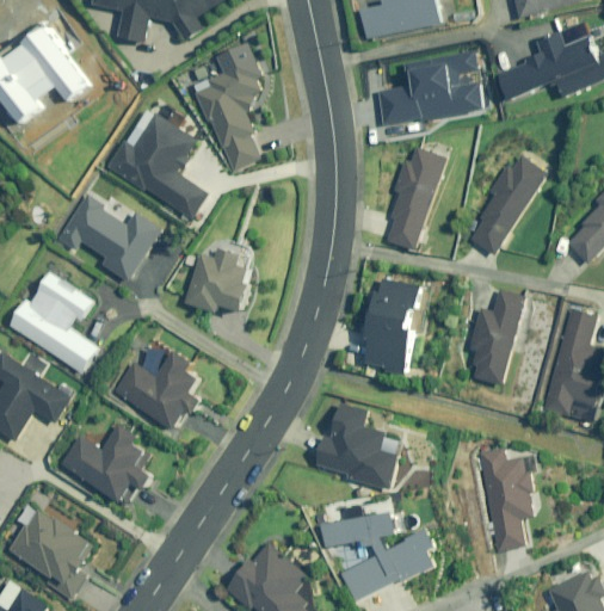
[(94,0),(96,5),(123,11),(118,36),(145,43),(149,17),(171,23),(183,42),(204,29),(196,16),(221,0),(94,0)]
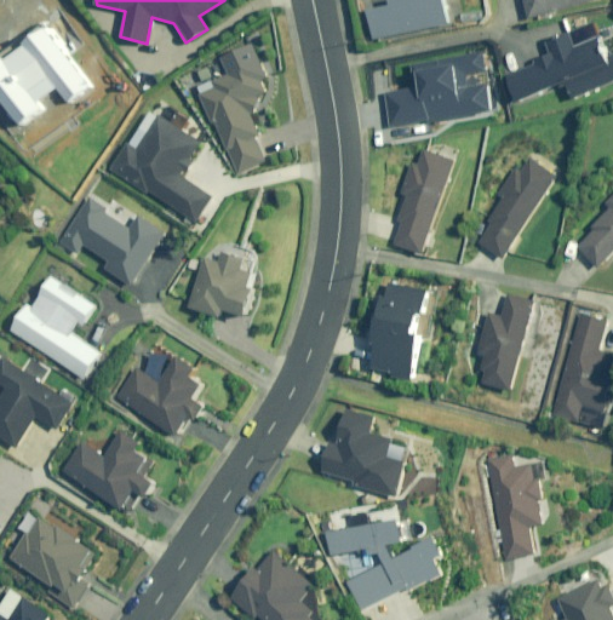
[(390,0),(391,5),(367,10),(372,38),(448,23),(442,0),(390,0)]
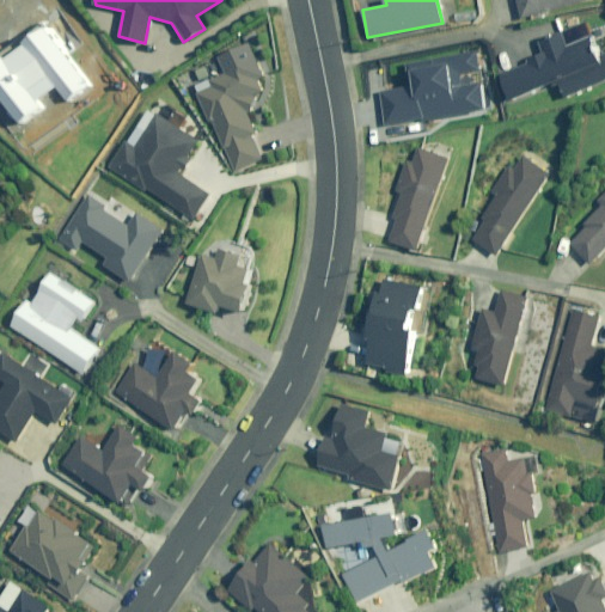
[(514,0),(520,18),(591,0),(590,0),(514,0)]
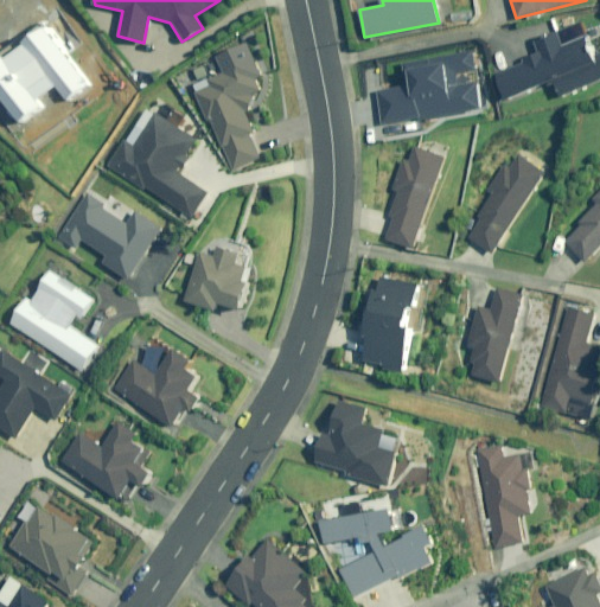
[(523,61),(524,63),(495,75),(505,101),(550,82),(557,98),(599,80),(599,51),(594,53),(587,37),(583,38),(576,21),(547,34),(553,48),(523,61)]
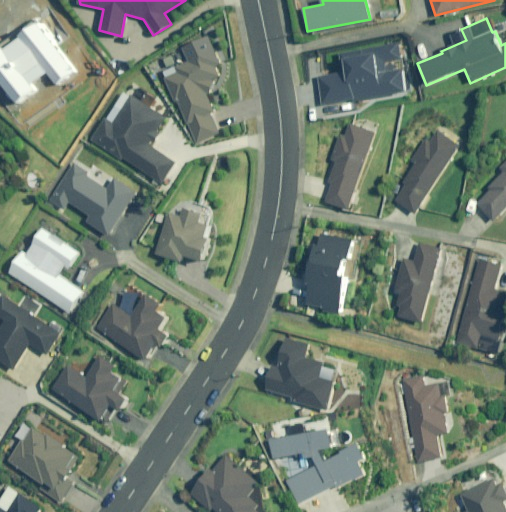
[(67,72),(29,22),(10,36),(12,38),(0,46),(0,92),(10,106),(32,90),(27,83),(40,73),(49,85),(67,72)]
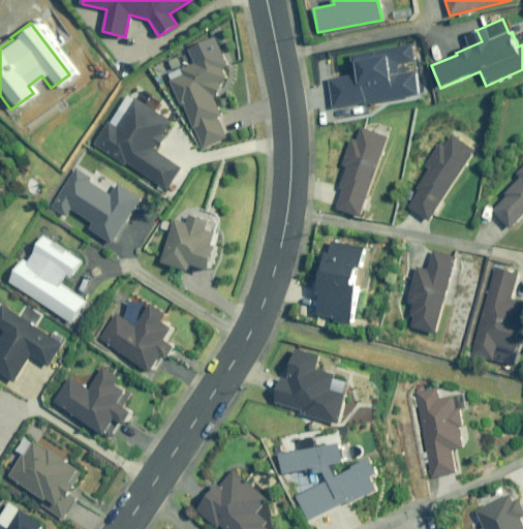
[(170,80),(167,81),(203,149),(226,137),(217,117),(223,114),(214,96),(227,80),(227,61),(220,48),(222,47),(215,29),(206,33),(209,39),(187,51),(191,60),(166,73),(170,80)]
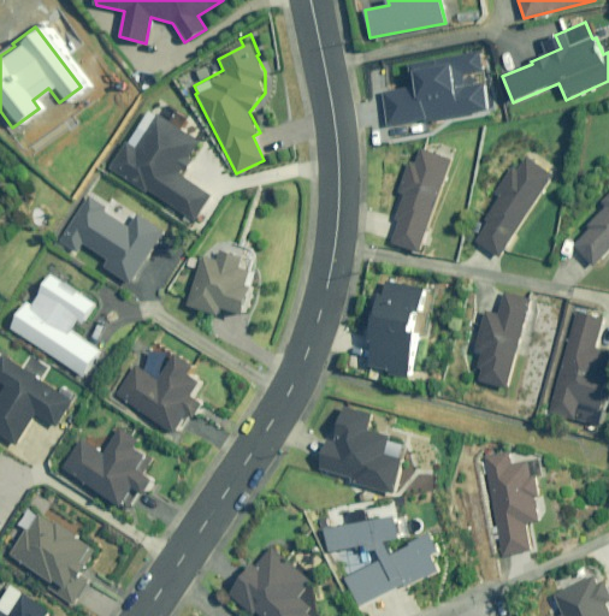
[(373,95),(378,126),(478,110),(473,83),(445,88),(444,76),(474,70),(472,54),(402,66),(407,89),(373,95)]
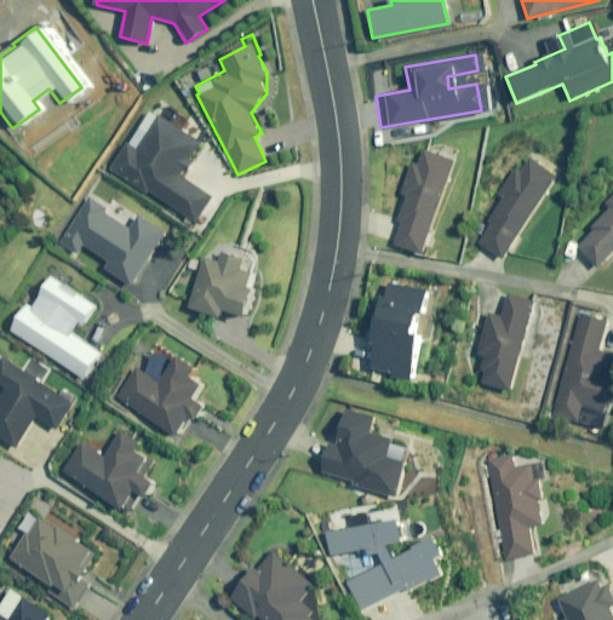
[(145,190),(167,205),(173,208),(195,224),(215,196),(179,173),(183,170),(185,172),(193,161),(190,159),(201,143),(156,113),(135,147),(126,141),(107,170),(143,194),(145,190)]
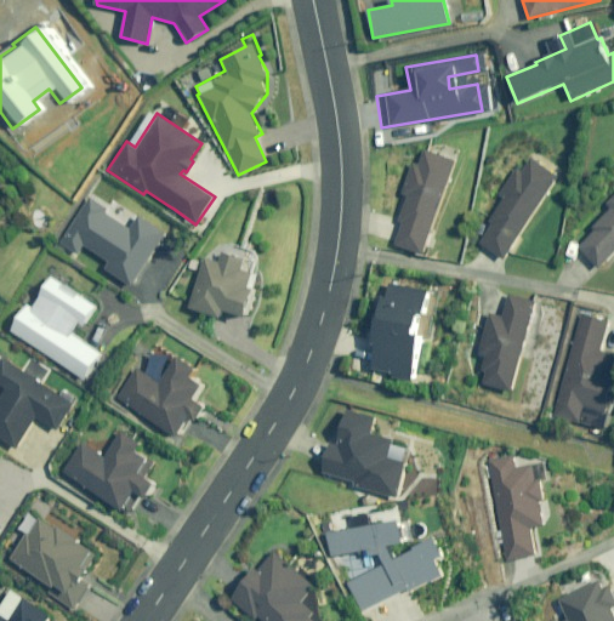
[(397,222),(401,222),(393,245),(425,255),(453,160),(421,152),(418,165),(409,163),(399,194),(405,197),(397,222)]
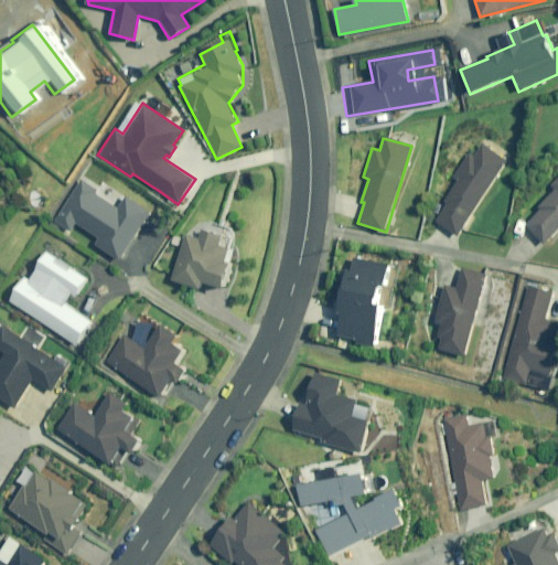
[(441,201),(444,202),(432,221),(455,236),(504,160),(478,144),(470,155),(464,152),(449,177),(454,180),(441,201)]
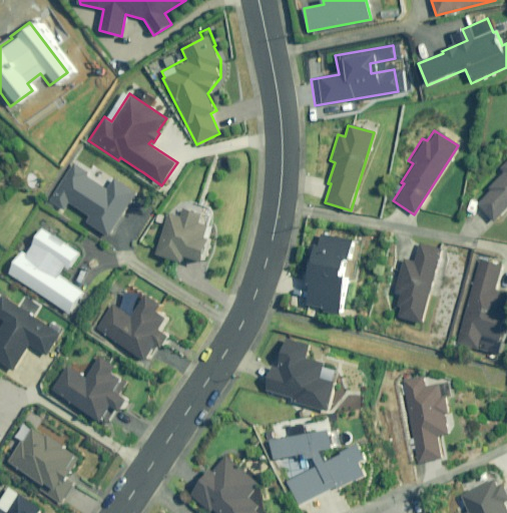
[(486,187),(488,189),(474,204),(492,221),(506,206),(506,156),(496,168),(500,172),(486,187)]
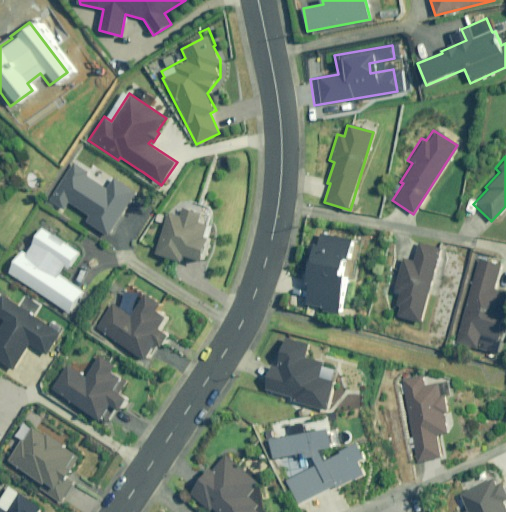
[(67,202),(89,216),(85,221),(107,236),(136,192),(114,178),(106,190),(70,166),(48,200),(62,209),(67,202)]
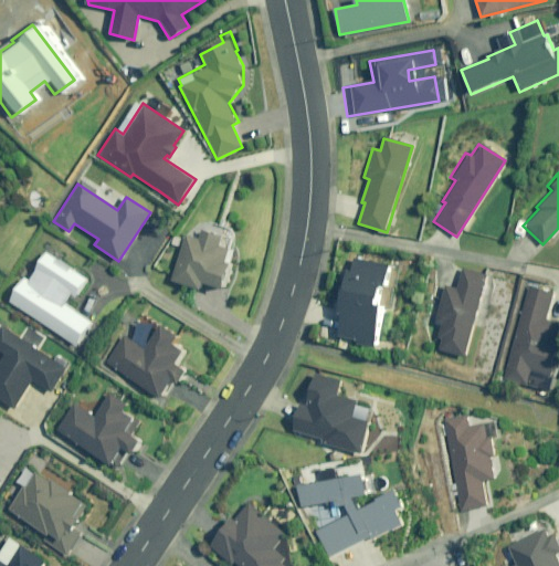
[(228,249),(218,245),(220,237),(197,229),(193,237),(181,233),(167,279),(198,290),(200,282),(223,290),(232,263),(223,261),(228,249)]
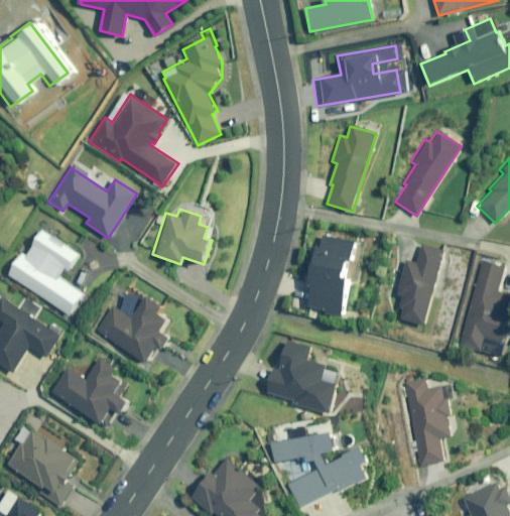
[(65,277),(60,274),(65,267),(70,271),(80,255),(42,230),(25,256),(21,254),(8,275),(71,315),(84,294),(62,280),(65,277)]
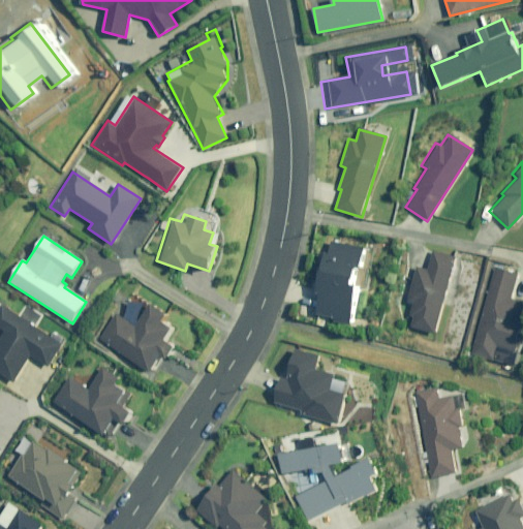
[(325,272),(315,313),(337,318),(337,320),(356,324),(371,251),(332,242),(329,253),(325,252),(320,271),(325,272)]
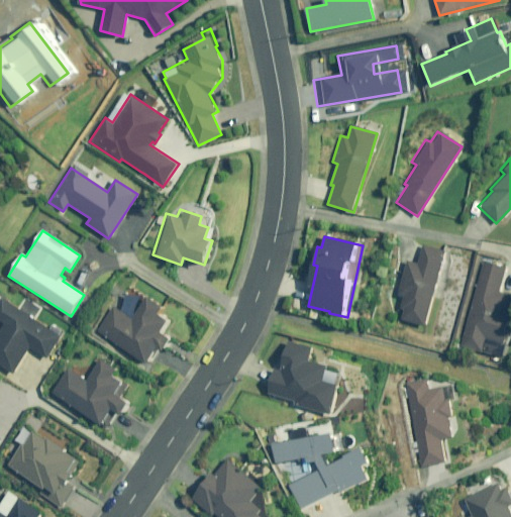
[(396,308),(401,309),(399,319),(423,326),(444,252),(419,245),(414,264),(403,261),(394,295),(400,296),(396,308)]
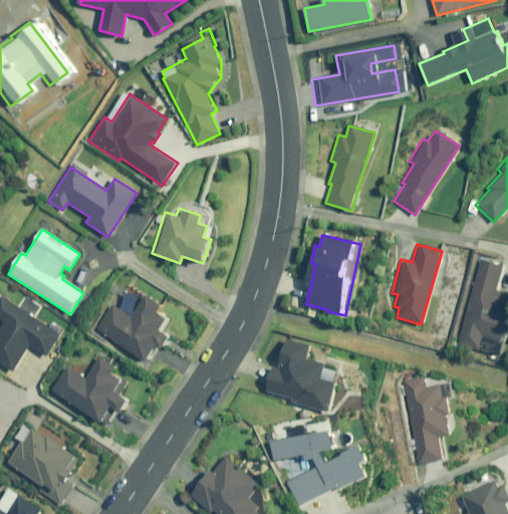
[(507,304),(507,293),(493,289),(499,266),(476,260),(454,343),(477,349),(481,336),(498,341),(507,304)]
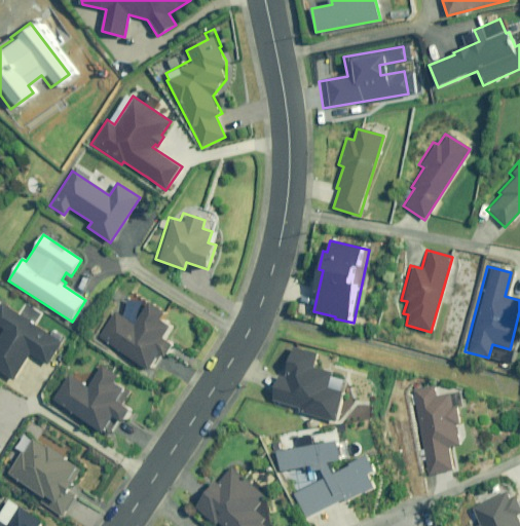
[(149,302),(135,325),(113,311),(98,336),(151,371),(162,353),(168,358),(176,345),(165,339),(174,327),(163,320),(166,314),(149,302)]
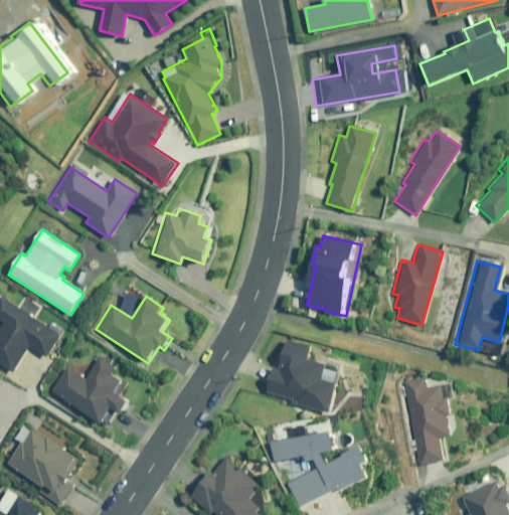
[(0,363),(13,372),(30,346),(46,357),(60,335),(1,298),(0,300),(0,320),(3,322),(0,327),(0,363)]
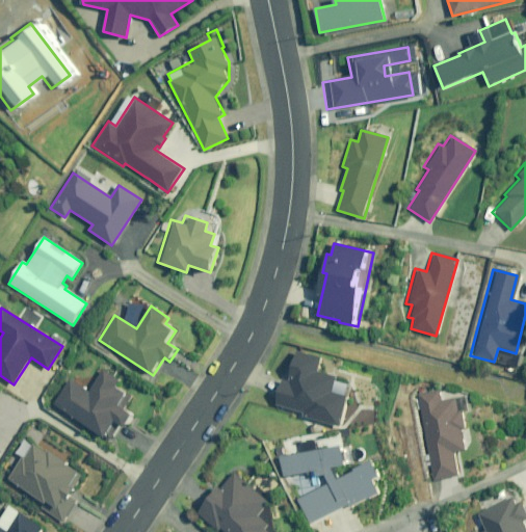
[(278,406),(303,410),(303,416),(343,422),(347,394),(346,394),(347,384),(335,382),(337,374),(317,371),(319,356),(296,352),(292,380),(283,379),(278,406)]
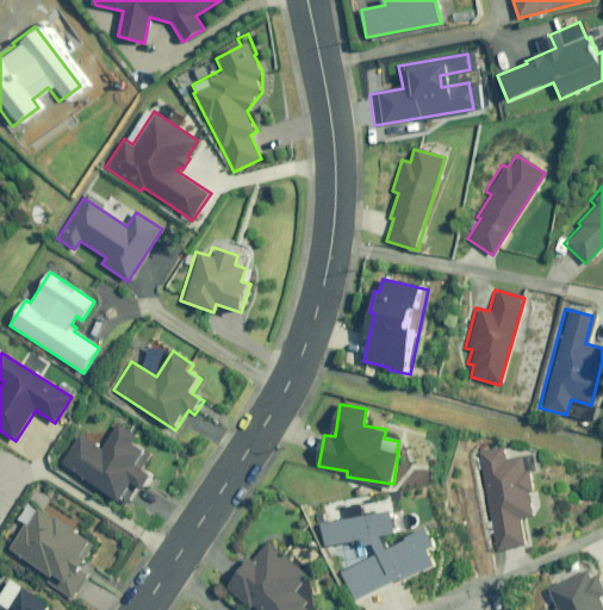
[(120,422),(103,449),(78,433),(60,461),(123,503),(136,483),(147,490),(156,474),(141,465),(149,452),(135,442),(140,434),(120,422)]
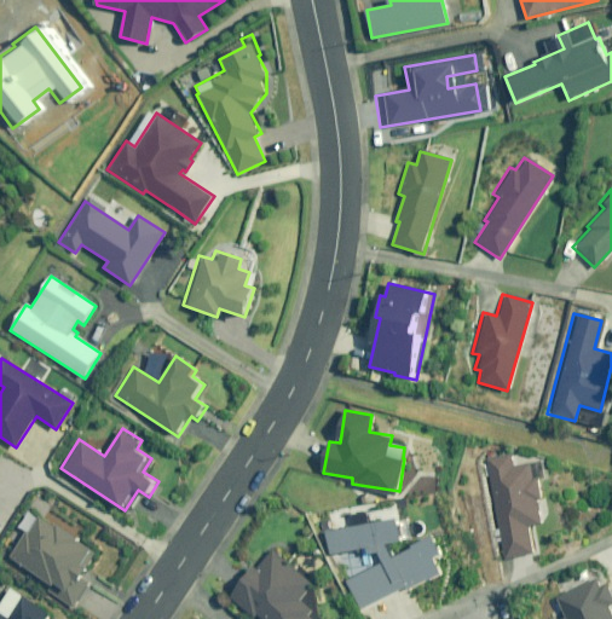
[(481,458),(495,528),(486,530),(489,542),(497,541),(501,559),(531,553),(526,528),(541,526),(536,501),(541,499),(536,480),(532,480),(529,463),(511,467),(508,453),(481,458)]
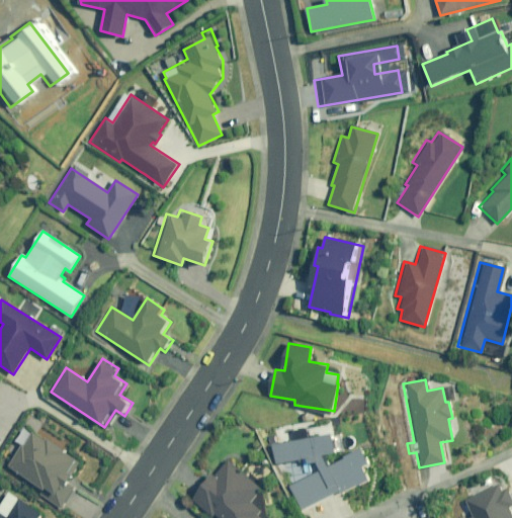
[(13,440),(20,444),(7,465),(50,493),(46,500),(59,508),(75,482),(72,480),(75,476),(71,473),(79,460),(65,452),(67,449),(48,436),(46,440),(29,430),(28,431),(21,427),(13,440)]
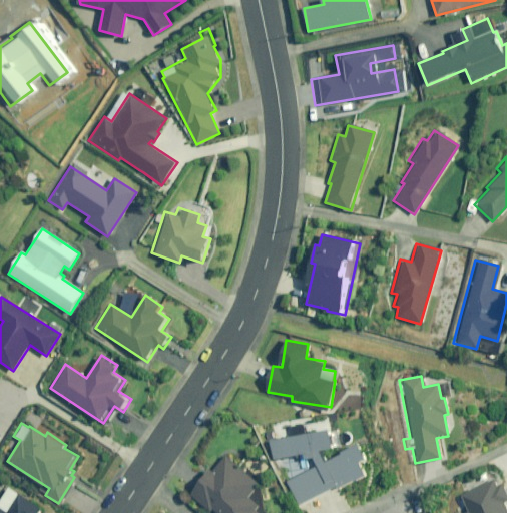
[(275,458),(305,453),(306,457),(315,456),(318,466),(288,480),(299,504),(367,473),(361,462),(369,458),(363,445),(326,461),(322,449),(337,447),(334,430),(272,440),(275,458)]
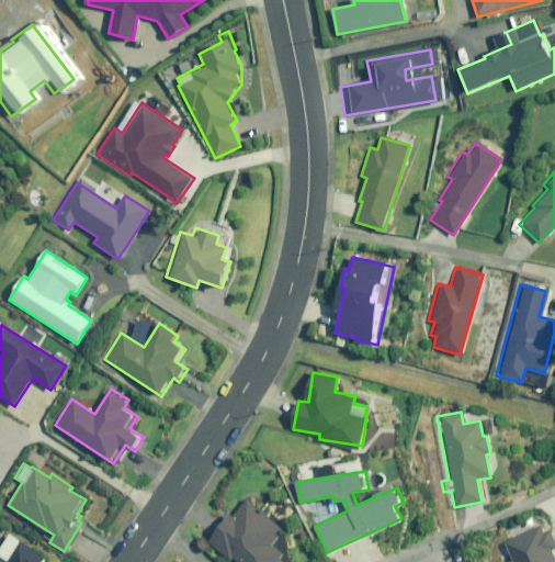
[(231,516),(230,515),(206,541),(229,561),(231,558),(236,561),(282,561),(279,559),(283,554),(271,544),(283,531),(248,498),(231,516)]
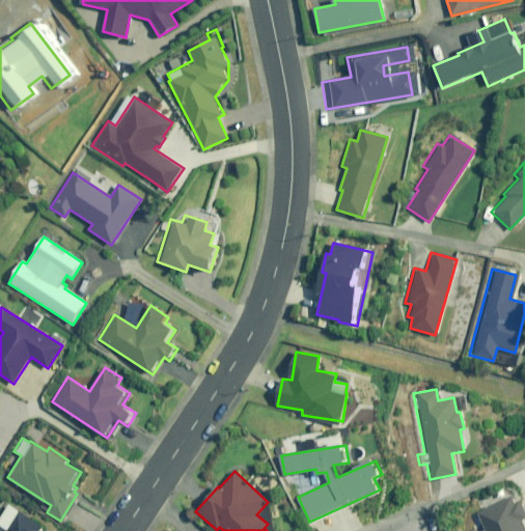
[(524,530),(524,501),(524,500),(518,503),(515,495),(476,512),(485,530),(480,530),(524,530)]
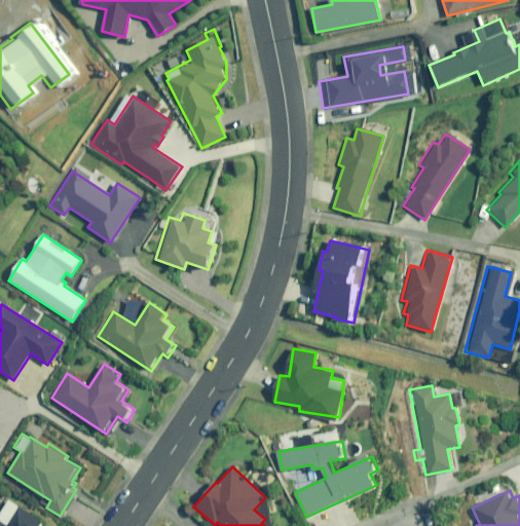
[(42,525),(44,523),(19,505),(10,517),(9,516),(3,523),(0,521),(0,525),(42,525)]
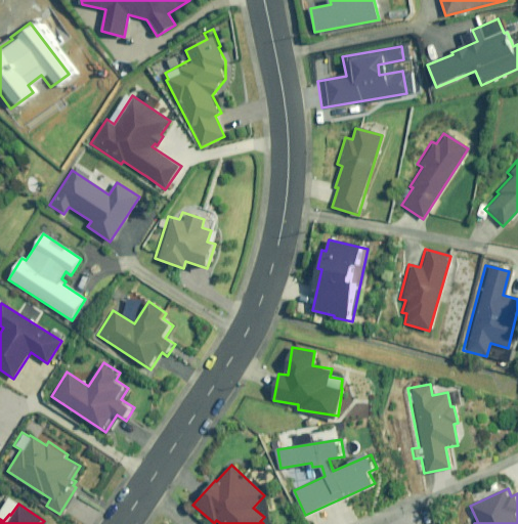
All buildings are outlined.
